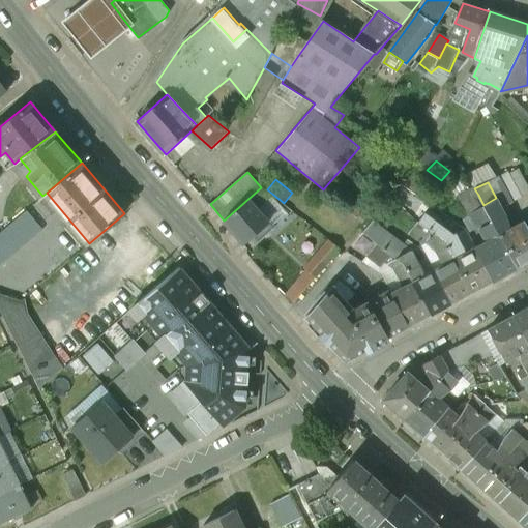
[(261,187),(224,221),(244,243),(254,235),(258,241),(274,227),(257,207),(272,194),(267,189),(263,186),(261,187)]
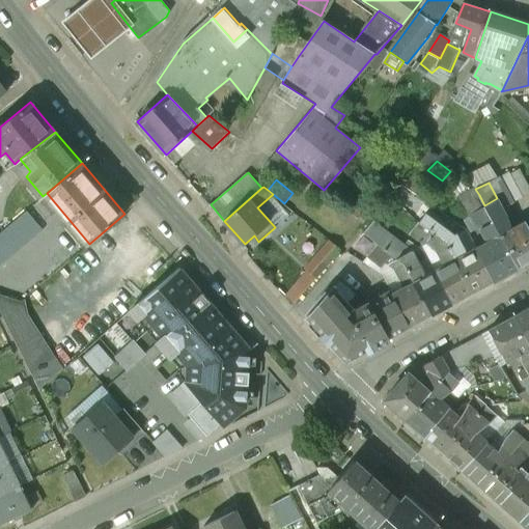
[(479,195),(467,201),(473,212),(484,205),(479,195)]
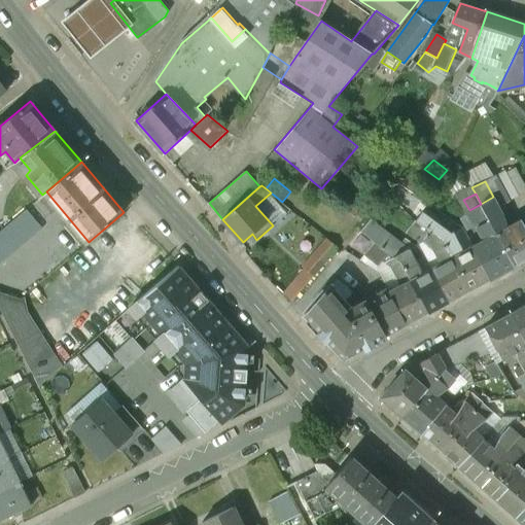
[(513,224),(506,228),(504,216),(493,197),(481,204),(514,265),(524,258),(524,224),(522,220),(513,224)]
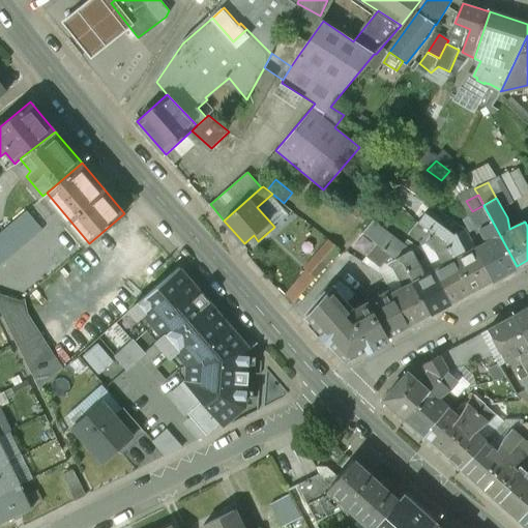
[(517,266),(484,205),(472,211),(484,234),(490,239),(491,240),(476,247),(494,280),(517,266)]
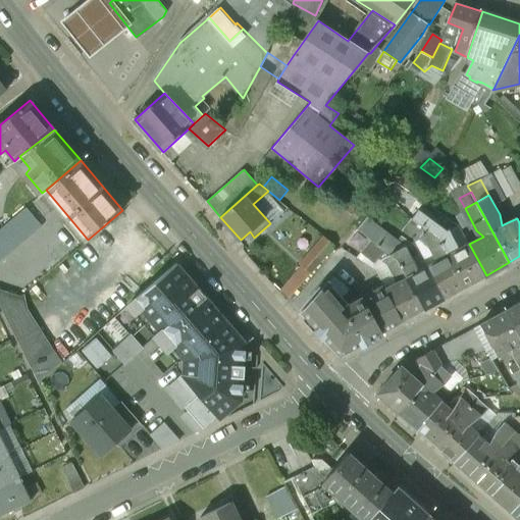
[(469,244),(458,250),(447,229),(420,210),(413,218),(432,231),(438,237),(465,287),(486,275),(469,244)]
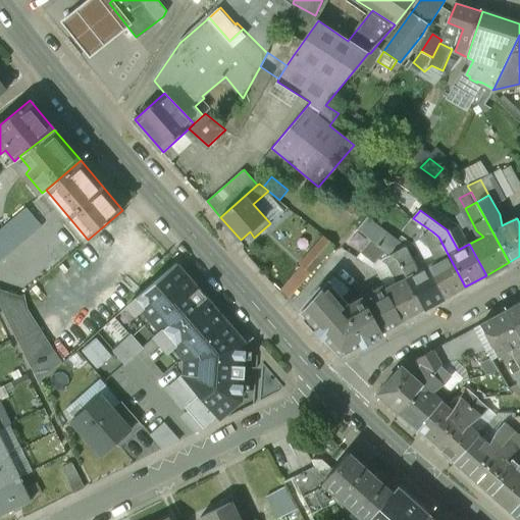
[(514,213),(509,216),(507,219),(508,222),(517,218),(514,213)]
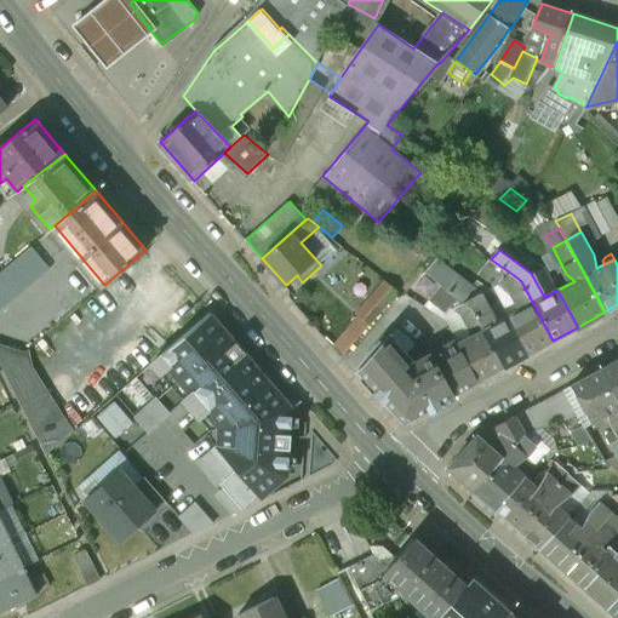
[(482,293),(438,259),(427,273),(442,285),(465,302),(482,293)]
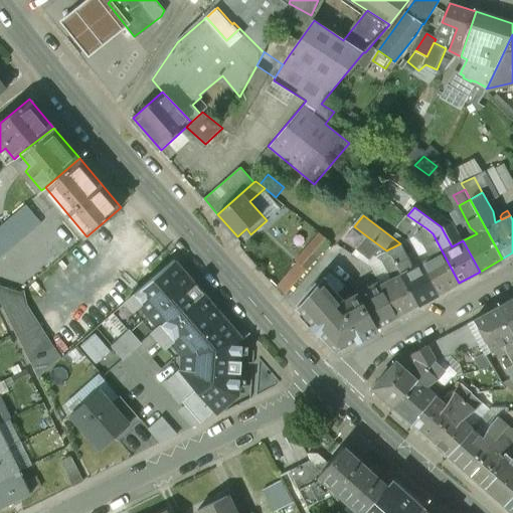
[(407,215),(398,226),(409,235),(412,237),(417,234),(426,228),(407,215)]
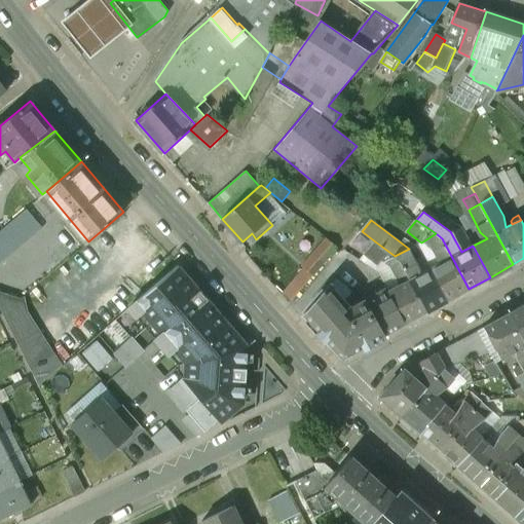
[(286,287),(299,298),(342,245),(329,233),(286,287)]
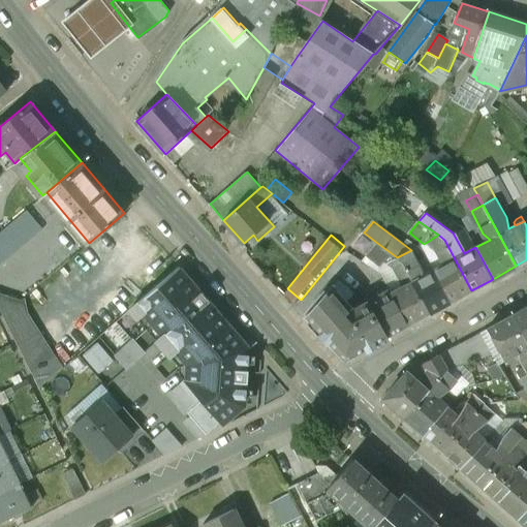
[(471,290),(444,240),(438,235),(429,241),(435,245),(445,265),(434,271),(451,302),(471,290)]
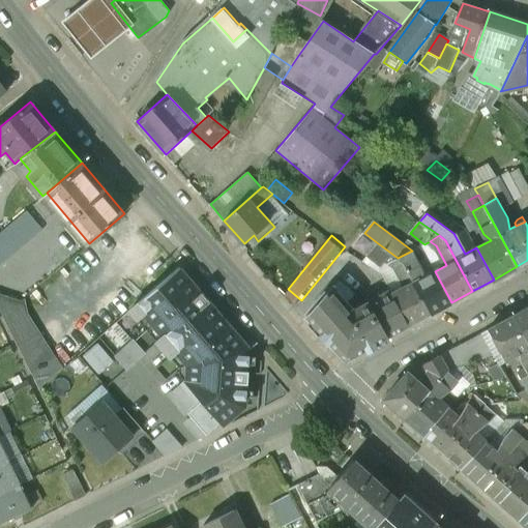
[(436,245),(430,241),(424,244),(421,242),(418,246),(424,252),(435,271),(446,265),(436,245)]
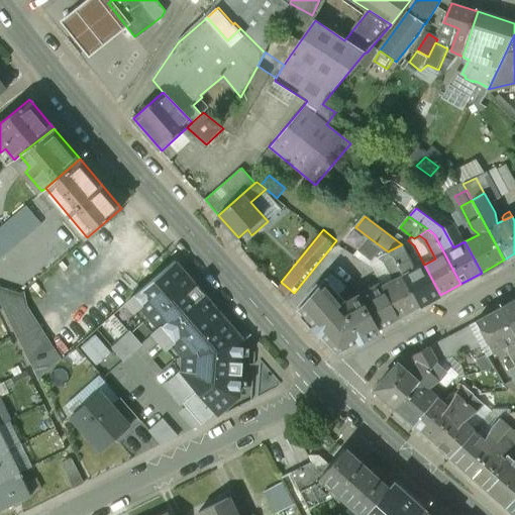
[(420,306),(394,256),(388,251),(369,237),(357,250),(371,260),(375,254),(379,258),(380,256),(385,261),(393,277),(396,279),(384,287),(400,317),(420,306)]
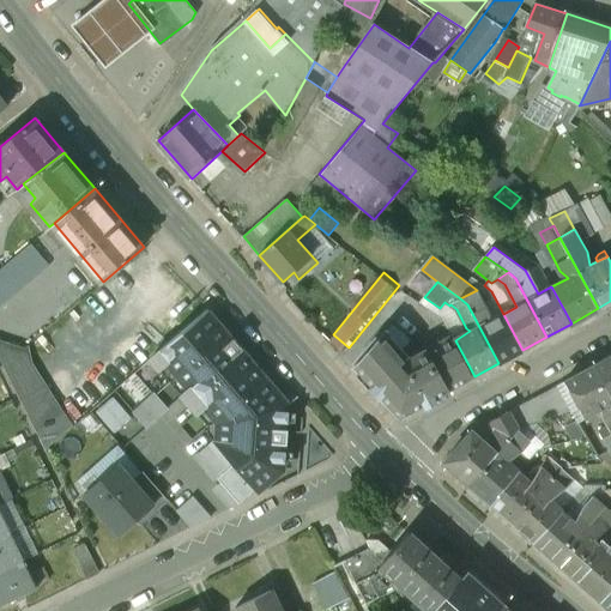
[(492,320),(477,290),(460,298),(467,304),(498,363),(522,350),(503,314),(492,320)]
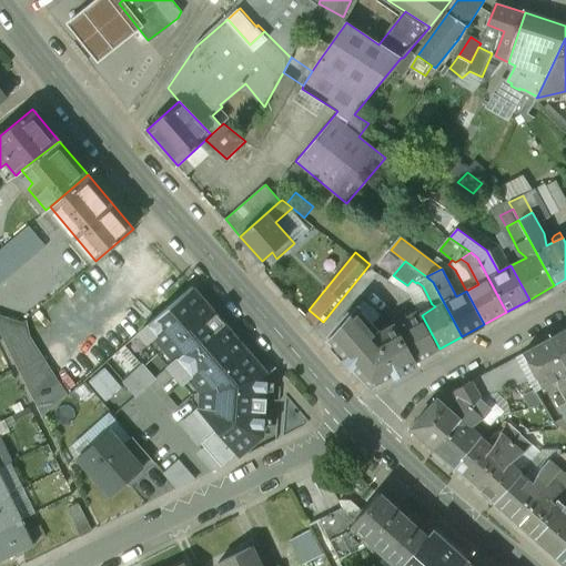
[(270,373),(193,285),(138,333),(147,343),(152,337),(174,362),(167,369),(182,386),(200,393),(199,410),(196,412),(214,432),(200,445),(220,468),(235,455),(238,457),(263,436),(270,373)]
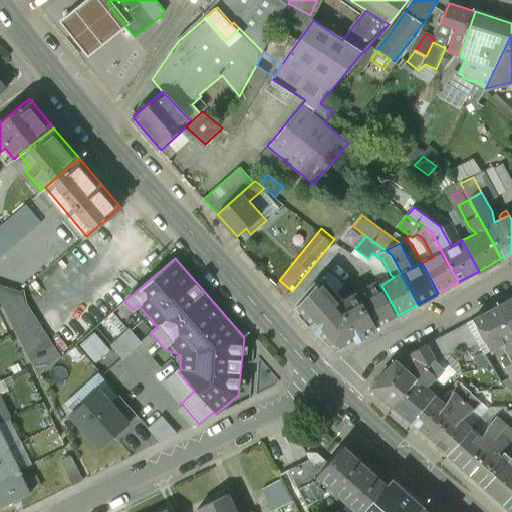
[(344,298),(322,274),(296,305),(327,339),(330,337),(342,339),(345,344),(398,315),(381,285),(381,283),(370,289),(367,286),(344,298)]
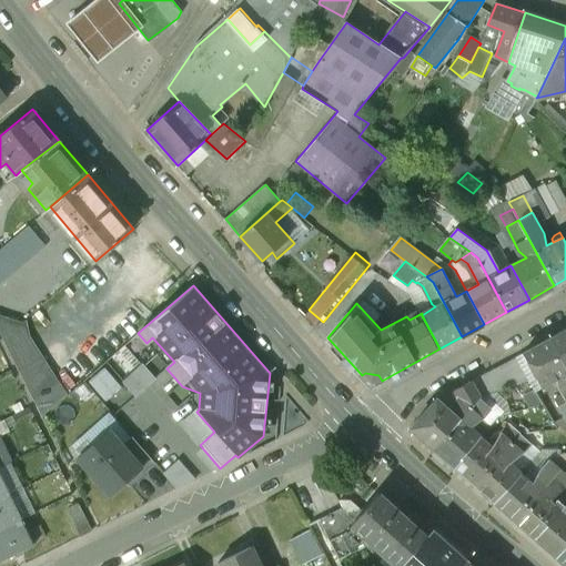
[(26,322),(0,314),(0,331),(42,415),(66,395),(49,374),(51,373),(30,339),(26,321),(26,322)]
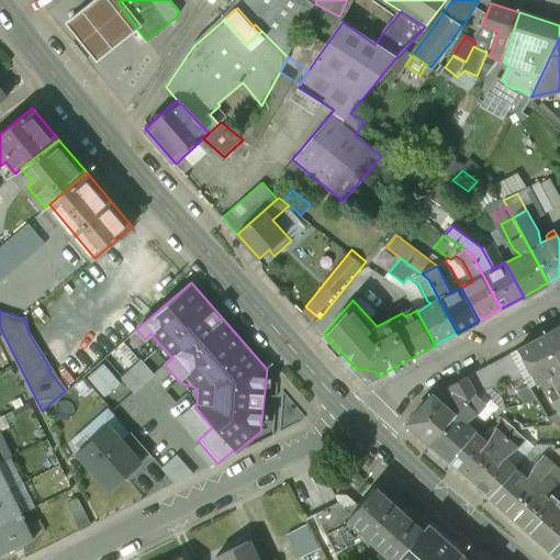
[(559,326),(544,335),(559,365),(559,326)]
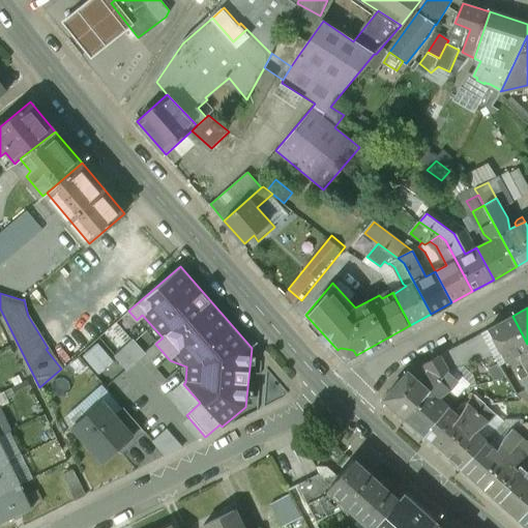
[(527,344),(512,316),(490,328),(506,360),(508,364),(512,362),(510,358),(520,353),(521,360),(525,370),(519,373),(527,389),(527,344)]
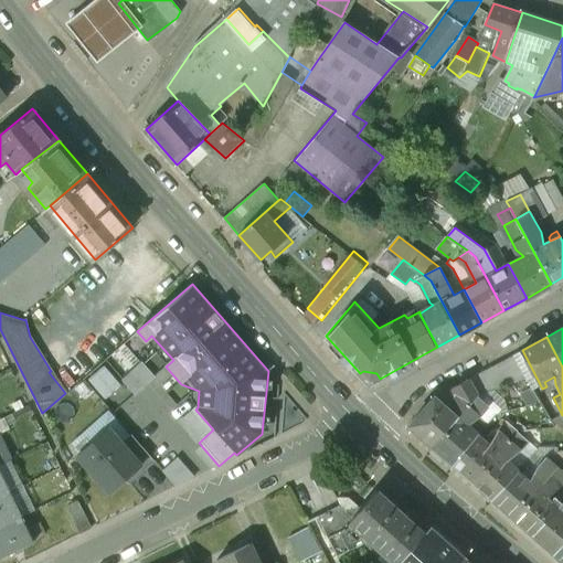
[(540,384),(522,350),(516,353),(529,376),(533,386),(540,384)]
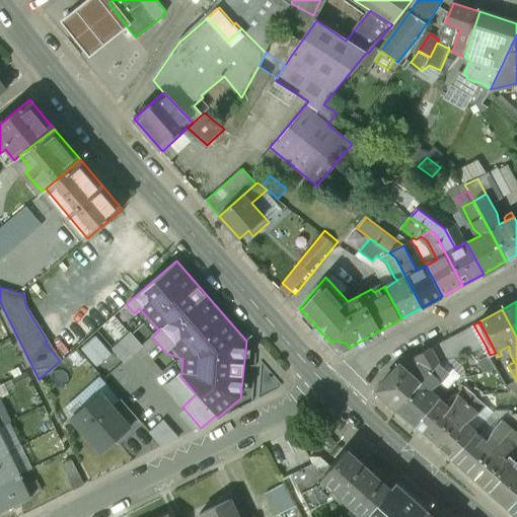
[(473,324),(429,349),(439,364),(442,361),(486,346),(473,324)]
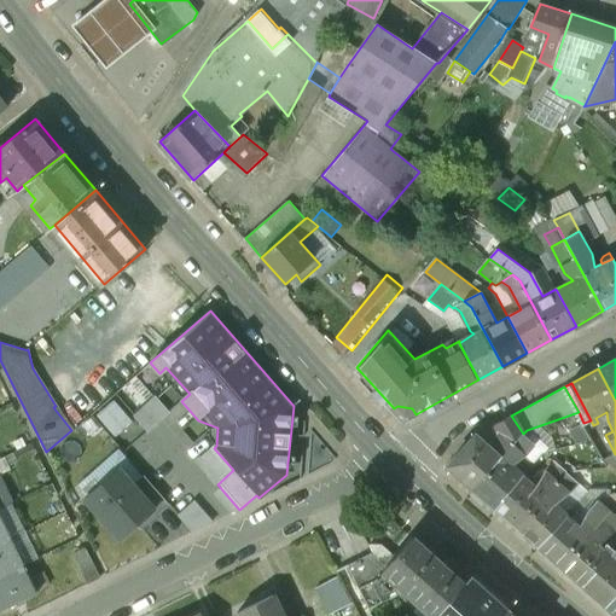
[(475,435),(448,466),(474,488),(523,434),(511,416),(497,424),(501,433),(486,449),(478,435),(476,436),(475,435)]
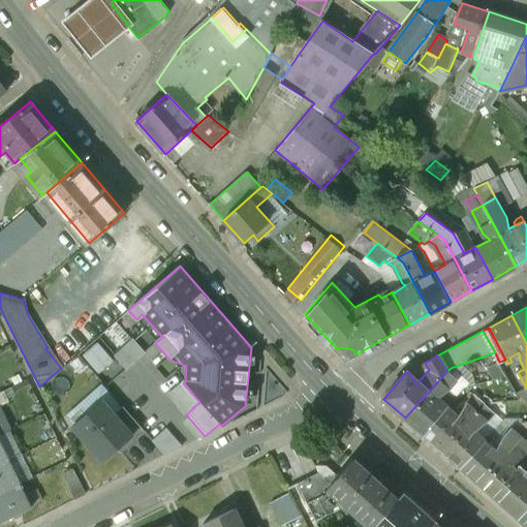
[(500,362),(494,366),(500,377),(507,376),(500,362)]
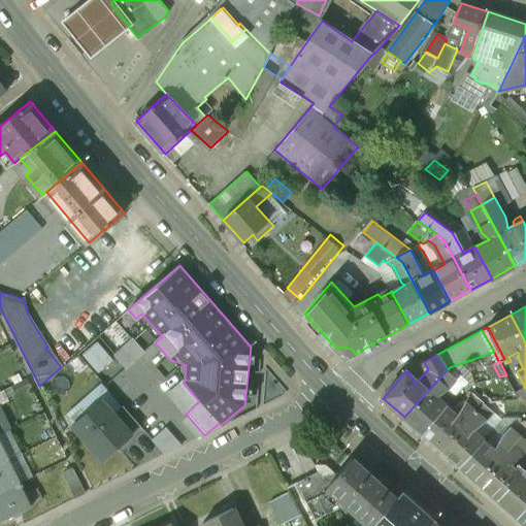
[(447,370),(404,417),(423,433),(452,402),(448,399),(444,403),(435,397),(451,386),(457,379),(447,370)]
